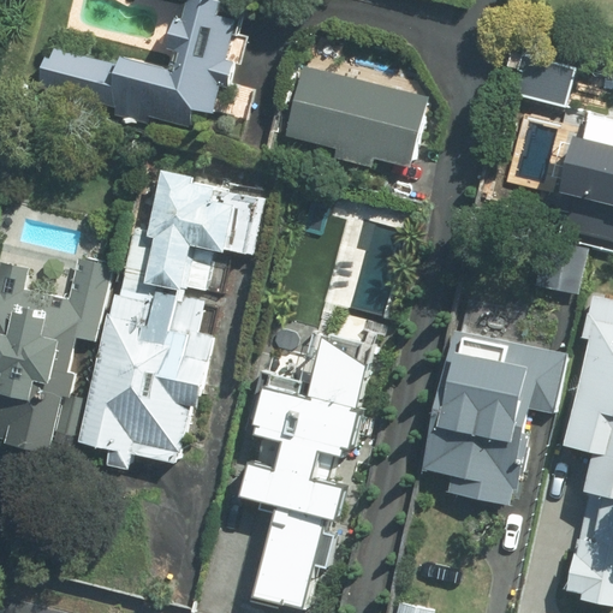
[(225,89),(230,65),(224,64),(239,3),(228,0),(186,0),(170,69),(117,55),(114,65),(49,48),(39,94),(207,135),(219,87),(225,89)]
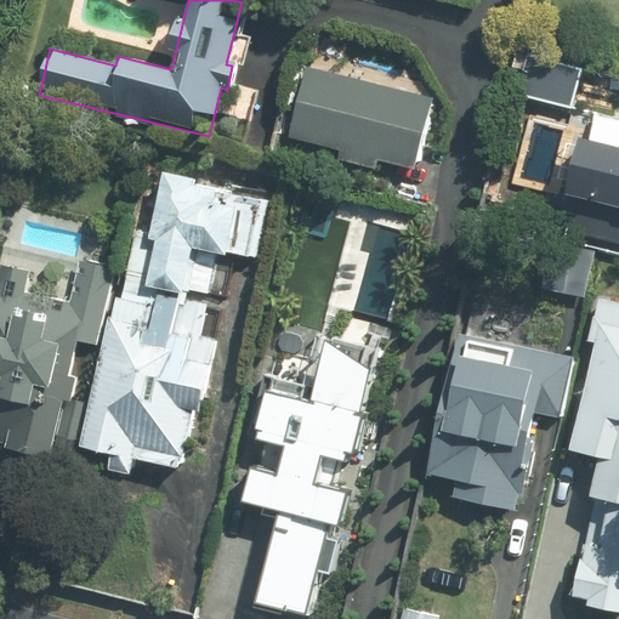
[(568,103),(579,67),(528,52),(517,89),(568,103)]
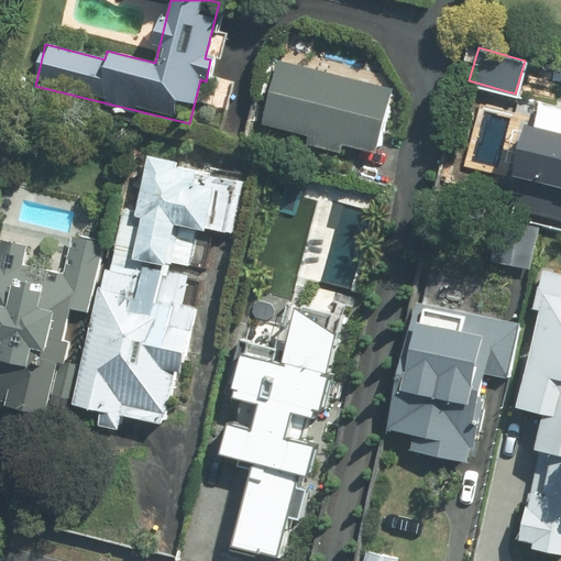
[(275,59),(260,125),(307,136),(305,146),(340,154),(342,145),(373,153),(389,86),(275,59)]
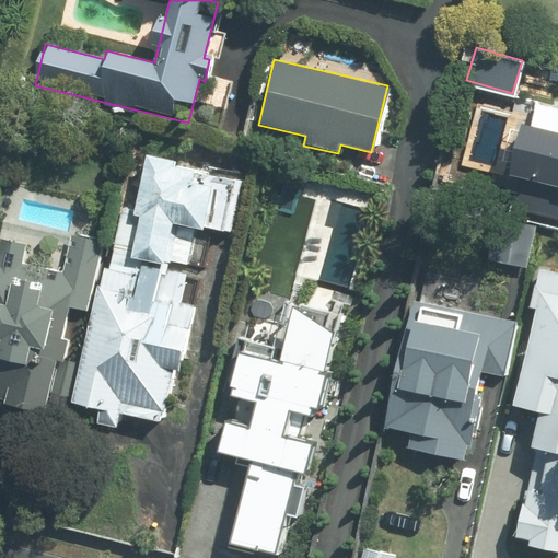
[(557,126),(525,119),(504,206),(550,217),(556,192),(557,192),(557,126)]
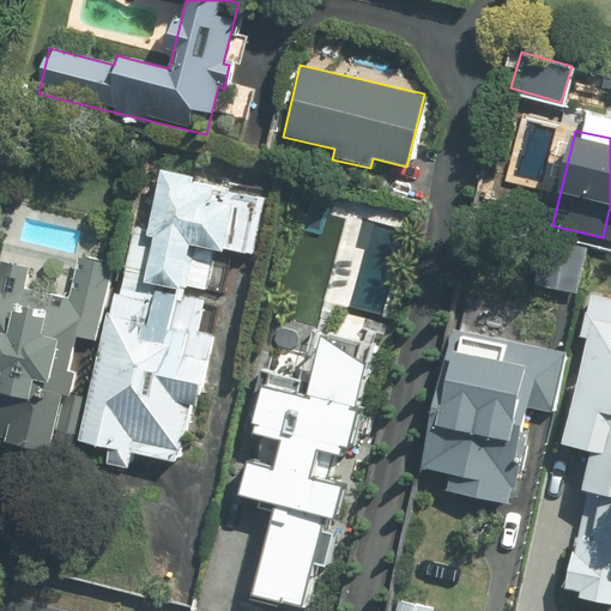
[(203,327),(218,249),(242,254),(255,187),(157,168),(145,231),(129,228),(86,443),(107,447),(104,460),(132,465),(134,453),(180,463),(192,405),(203,406),(217,331),(203,327)]
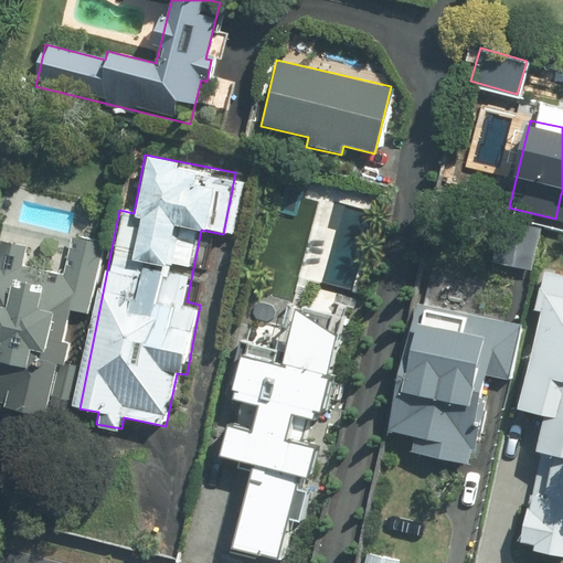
[(75,238),(66,273),(23,263),(27,247),(8,243),(0,253),(0,404),(46,416),(72,308),(88,312),(95,243),(75,238)]
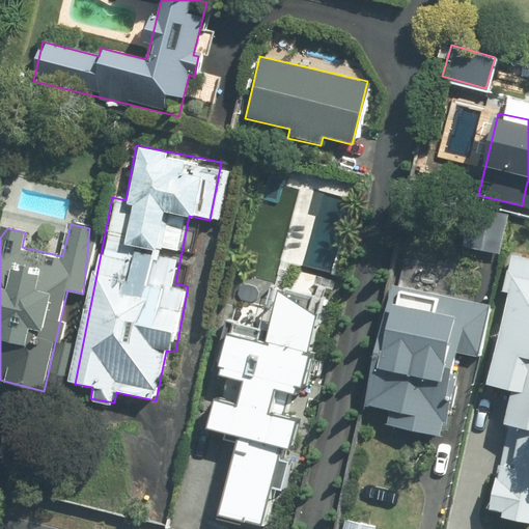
[(498,323),(485,384),(510,389),(486,509),(501,512),(500,517),(528,523),(528,254),(512,251),(504,291),(508,293),(502,324),(498,323)]
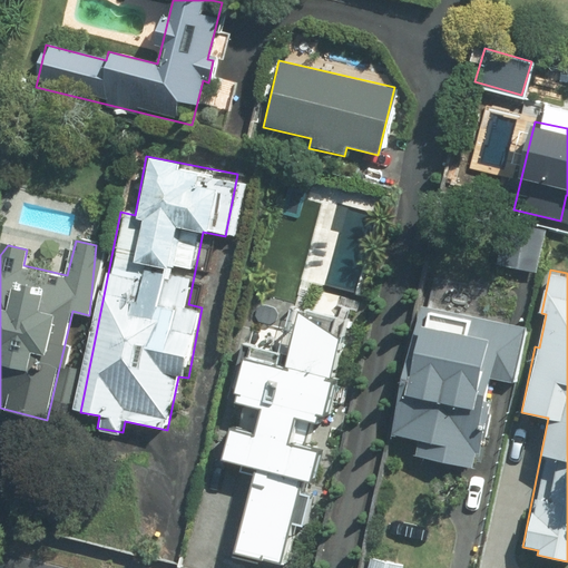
[(244,360),(234,403),(258,409),(253,433),(228,428),(221,460),(256,468),(236,554),(285,565),(295,522),(302,524),(320,448),(291,441),(296,417),(325,423),(349,321),(257,300),(244,360)]
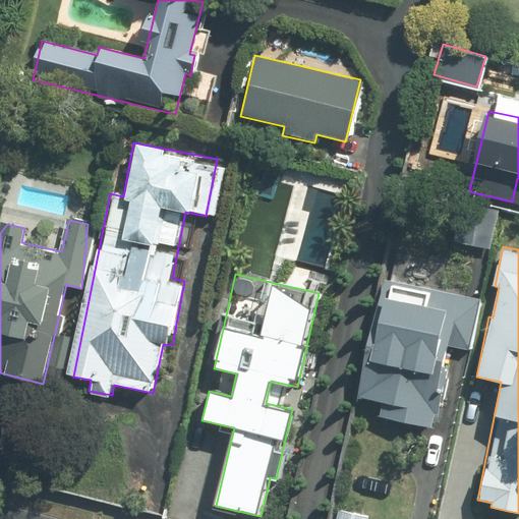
[(377,415),(437,426),(452,345),(469,348),(477,303),(379,285),(358,395),(380,399),(377,415)]
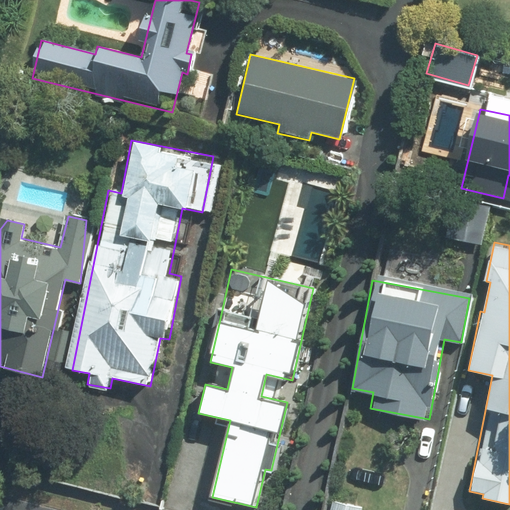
[(359,509),(361,505),(331,500),(329,509),(359,509)]
